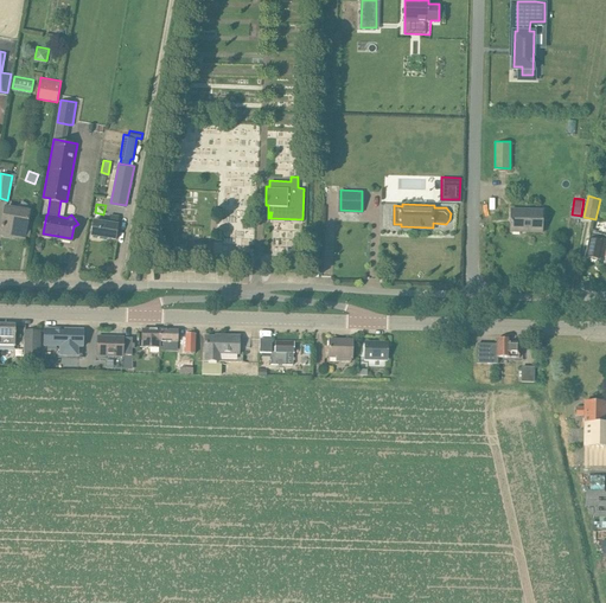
[(6,206),(1,232),(24,237),(29,211),(6,206)]
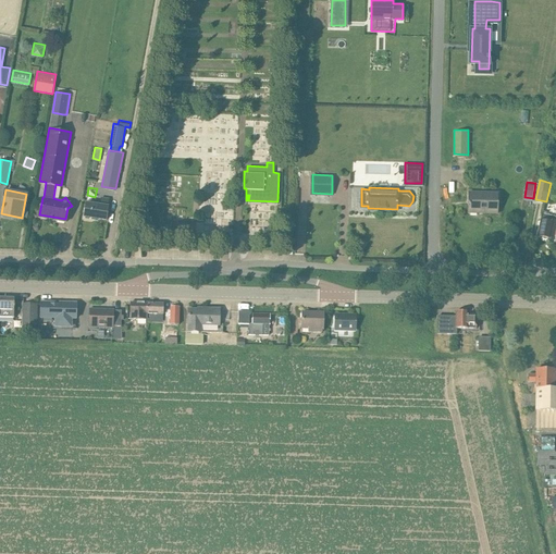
[(469,191),(468,211),(497,212),(498,192),(469,191)]
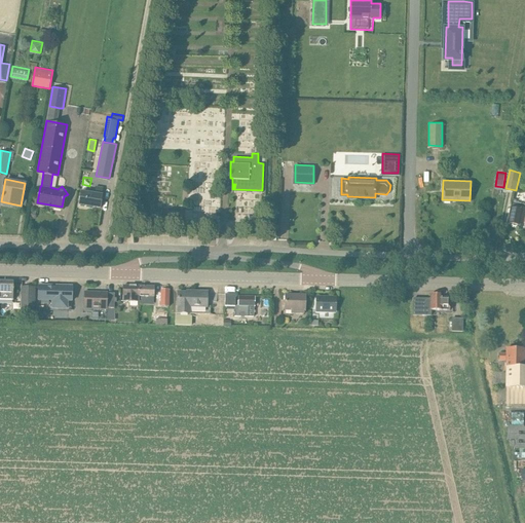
[(82,189),(80,202),(101,206),(104,185),(96,184),(95,191),(82,189)]
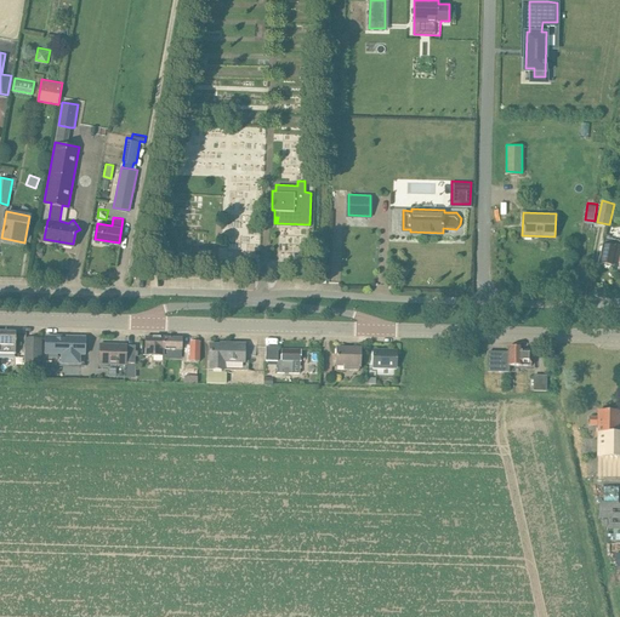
[(601,261),(604,262),(608,264),(612,263),(616,245),(618,245),(619,239),(604,236),(603,243),(604,243),(601,261)]
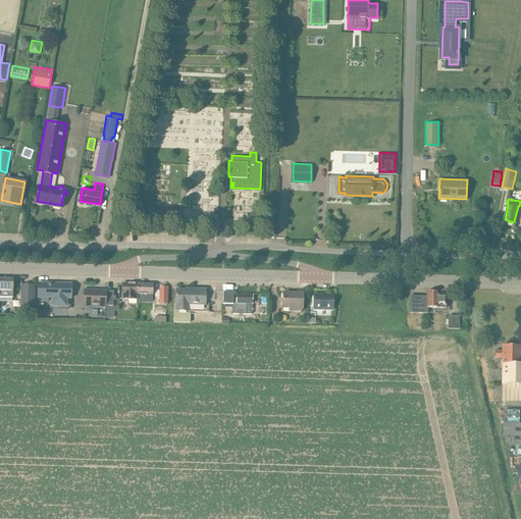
[(0,300),(0,296),(13,297),(13,277),(0,276),(0,300)]
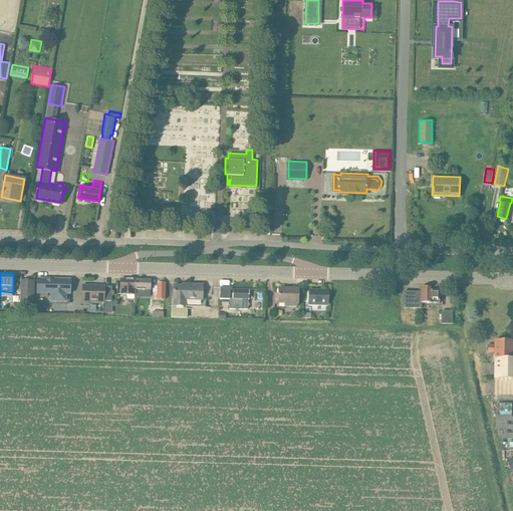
[(70,292),(70,277),(38,276),(38,291),(51,291),(51,297),(66,298),(66,292),(70,292)]
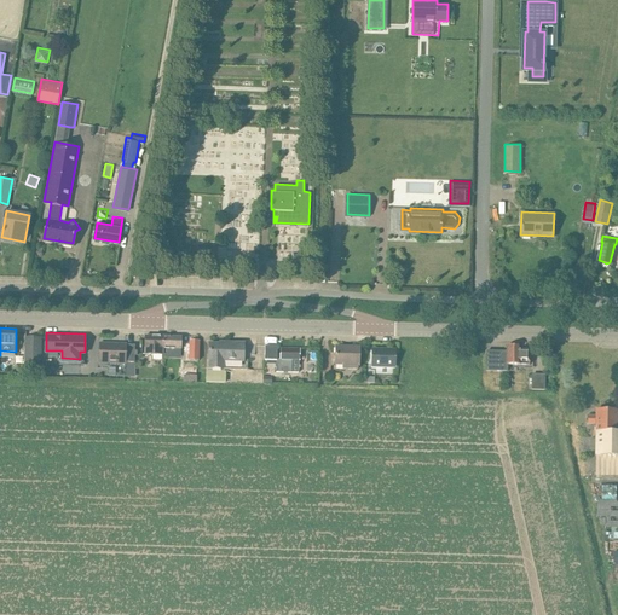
[(163,353),(163,347),(165,334),(145,332),(145,353),(163,353)]
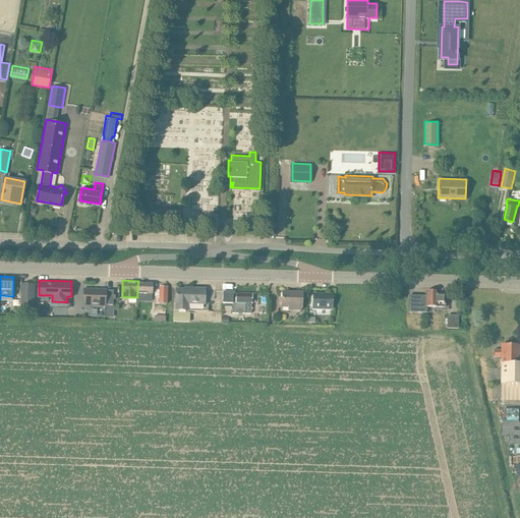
[(138,281),(137,292),(146,292),(146,295),(152,296),(152,292),(153,292),(154,281),(138,281)]
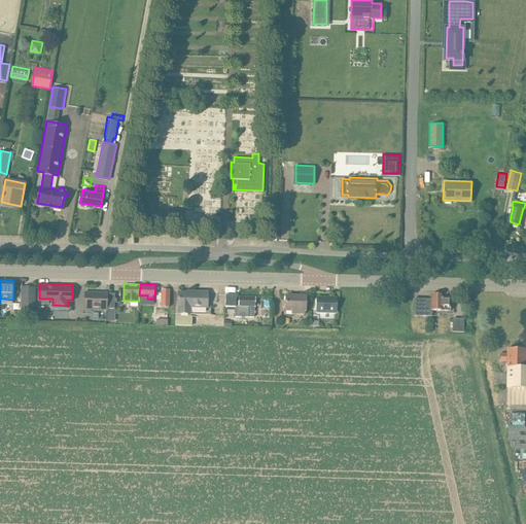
[(22,308),(35,309),(35,285),(22,285),(22,308)]
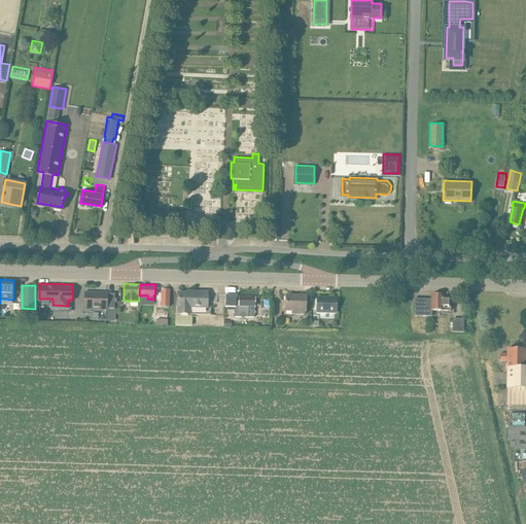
[(156,286),(156,302),(169,303),(169,286),(156,286)]
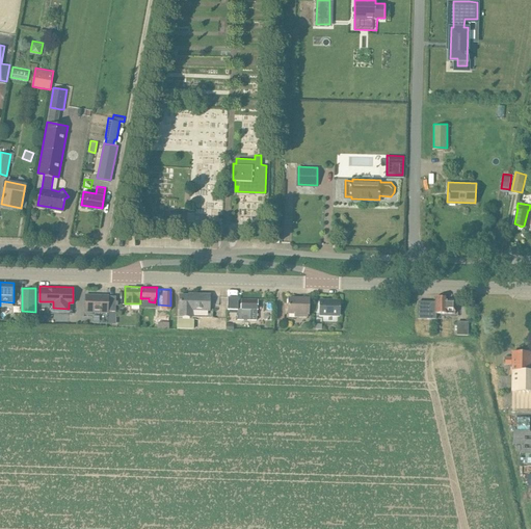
[(180,308),(178,308),(178,317),(193,317),(193,315),(213,316),(213,309),(210,309),(210,292),(194,292),(194,293),(180,293),(180,308)]
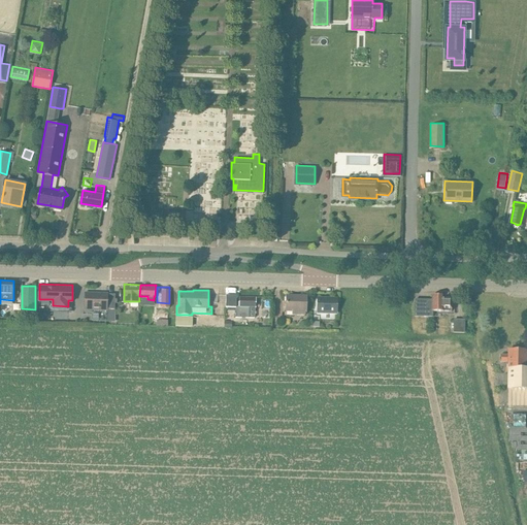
[(86,300),(85,308),(94,308),(94,316),(94,319),(106,319),(106,317),(106,309),(106,307),(107,292),(86,291),(86,300)]
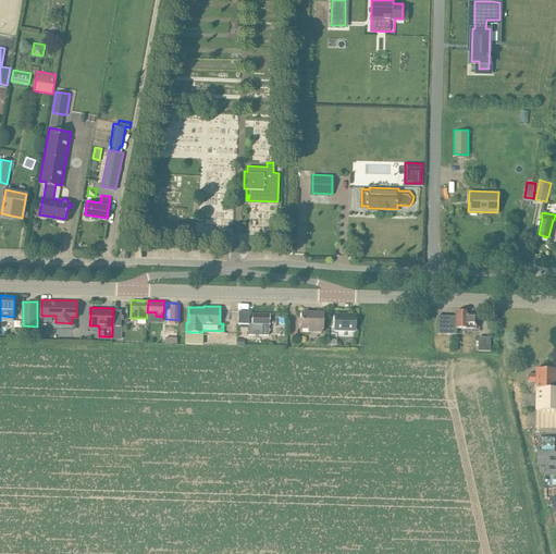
[(113,308),(112,324),(115,324),(120,325),(121,325),(122,308),(114,308),(113,308)]
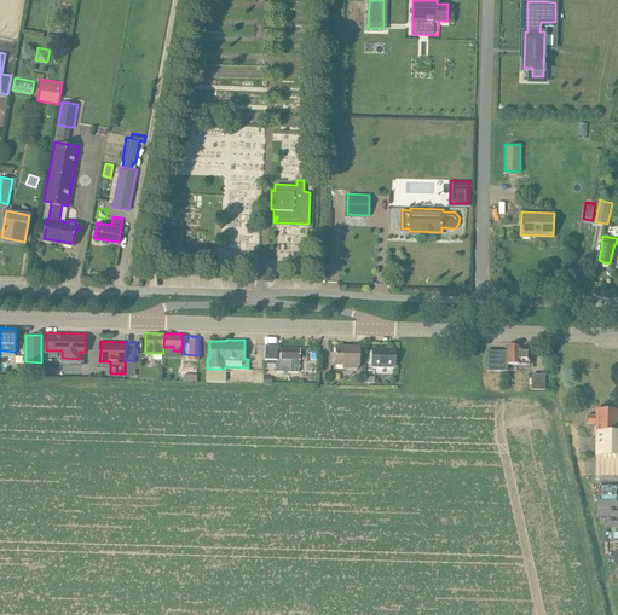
[(265,358),(277,358),(277,370),(293,370),(293,358),(300,359),(300,346),(282,344),(281,352),(277,352),(278,343),(266,343),(265,358)]
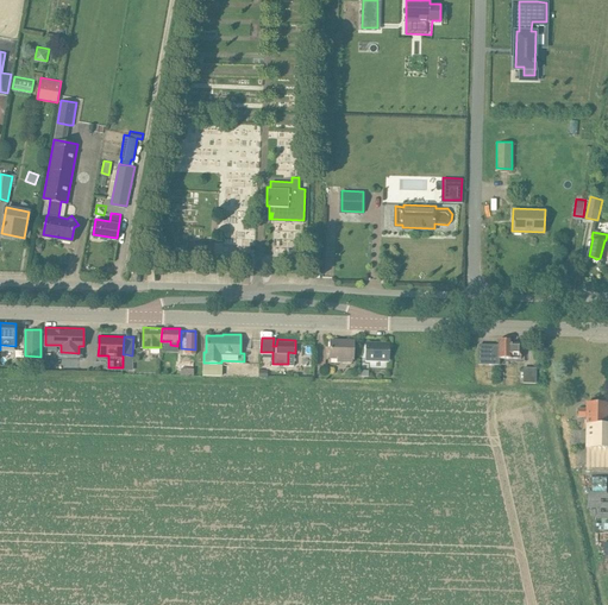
[(331,338),(330,358),(338,358),(337,361),(339,361),(352,361),(353,359),(355,339),(331,338)]
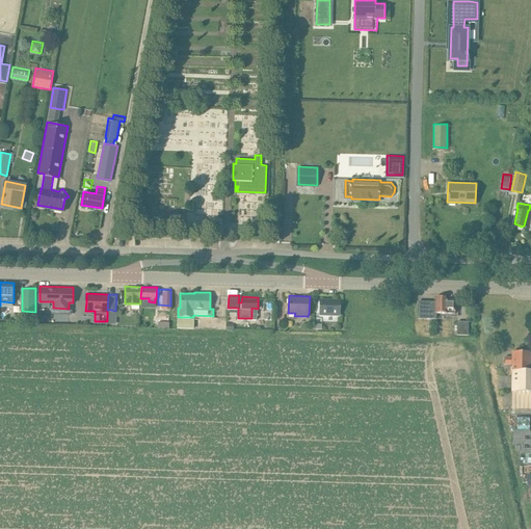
[(435,317),(435,312),(455,312),(456,298),(448,297),(448,295),(435,295),(435,300),(418,299),(418,317),(435,317)]
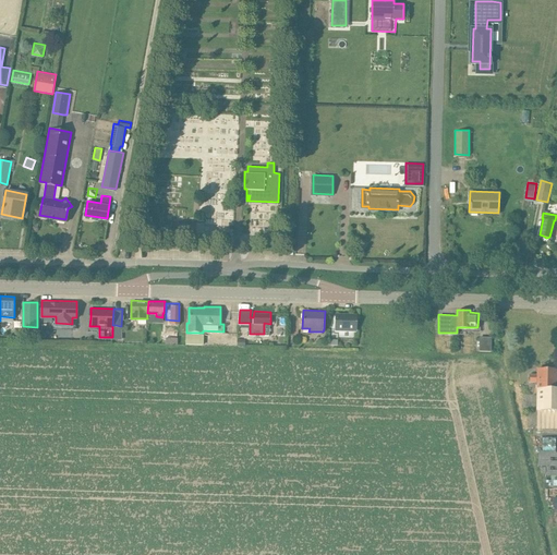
[(336,325),(336,329),(356,329),(356,325),(356,314),(340,313),(337,313),(336,325)]
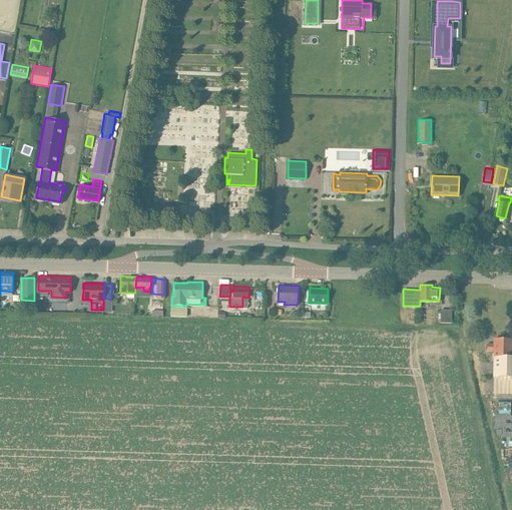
[(153,309),(152,314),(163,315),(163,301),(153,300),(153,303),(153,309)]
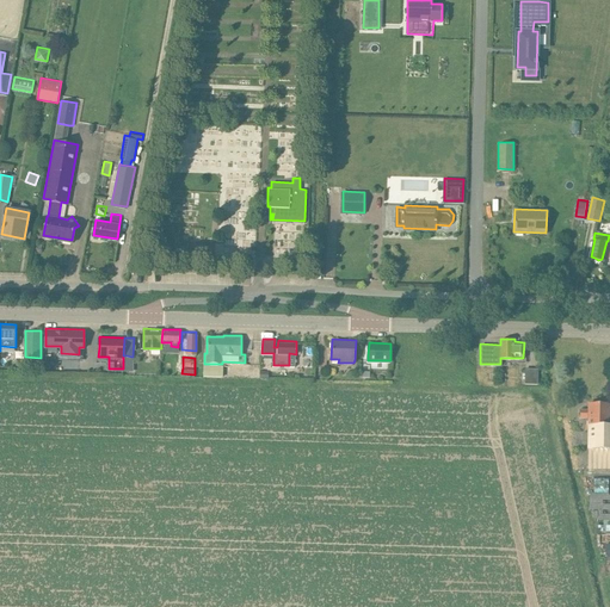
[(538,366),(525,366),(525,382),(538,382),(538,366)]
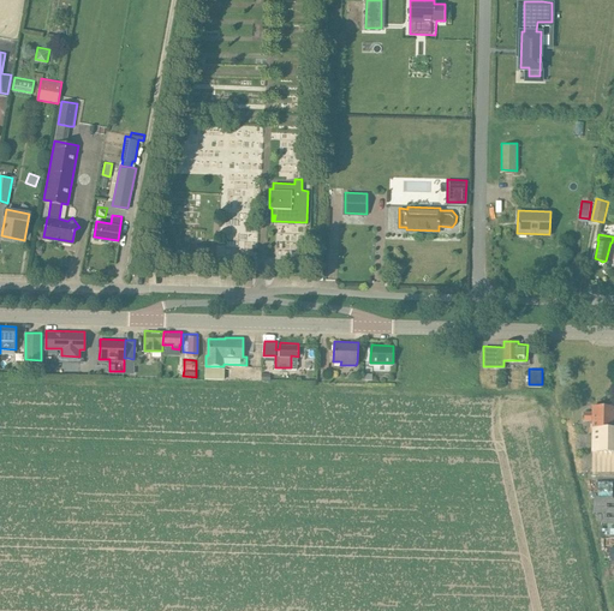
[(590,471),(613,471),(613,405),(591,405),(591,411),(584,411),(584,419),(591,419),(590,471)]
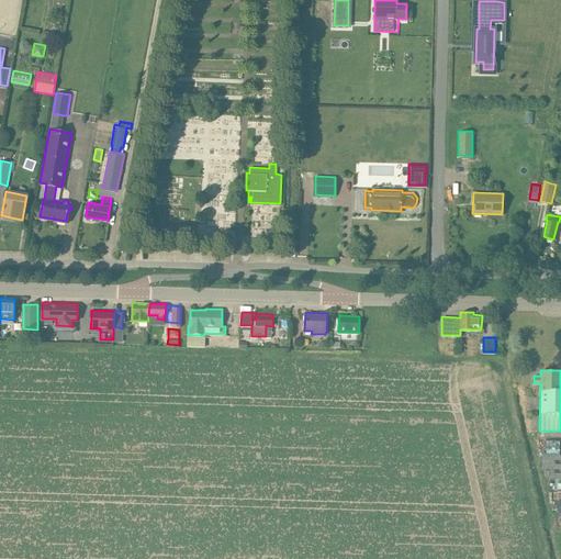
[(557,477),(560,476),(560,453),(560,440),(547,439),(547,453),(543,453),(543,468),(551,468),(551,477),(557,477)]
